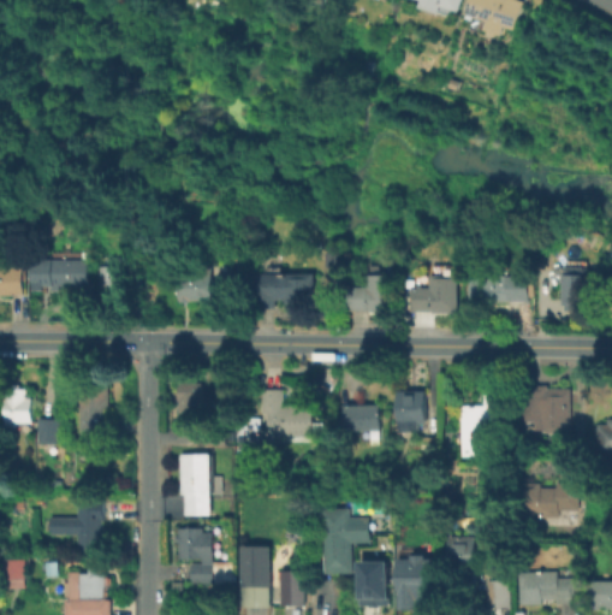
[(459,0),(456,12),(437,6),(435,13),(415,7),(417,0),(459,0)]
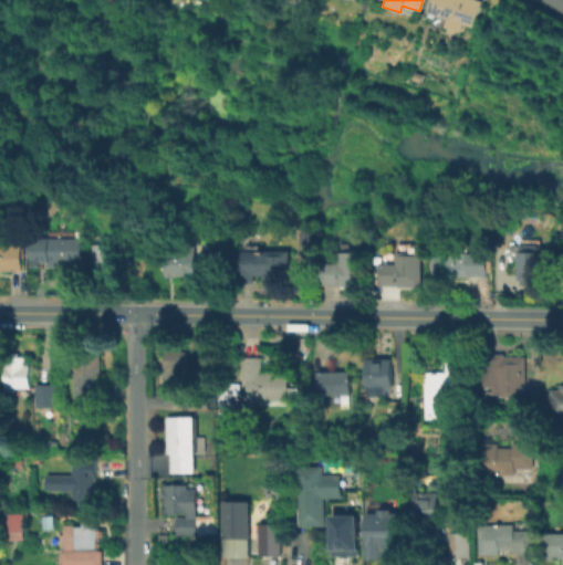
[(425,0),(473,0),(477,1),(468,28),(421,12),(425,0)]
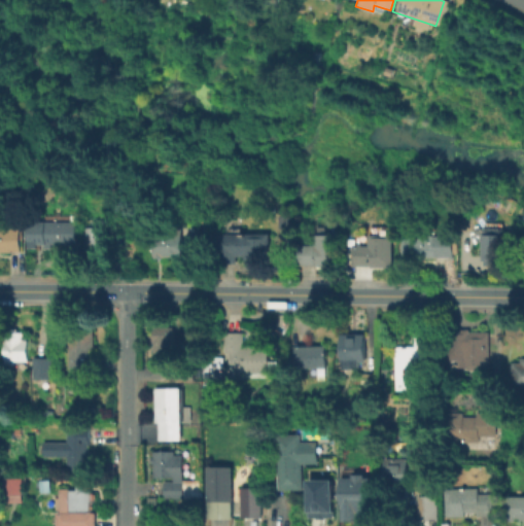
[(123,216),(121,232),(112,232),(112,216),(123,216)]
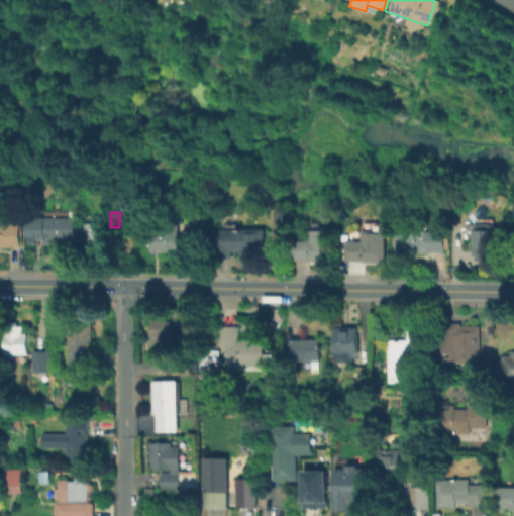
[(283,212),(283,224),(272,224),(272,212),(283,212)]
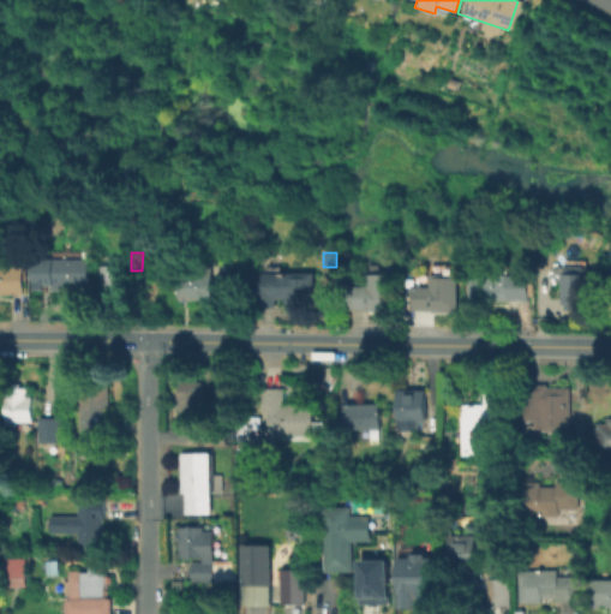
[(90,260),(90,285),(60,285),(60,290),(51,290),(52,286),(34,285),(34,260),(90,260)]
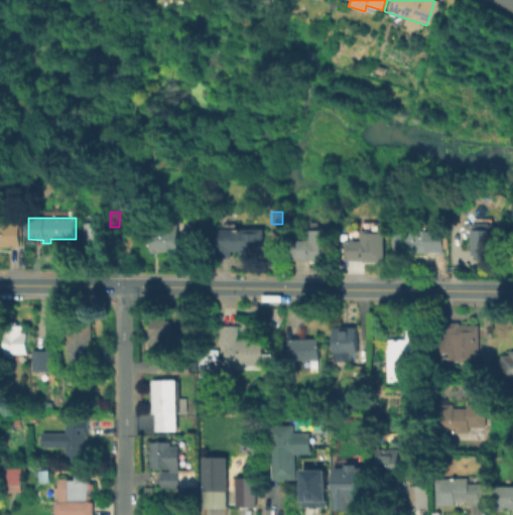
[(494,224),(493,257),(491,257),(491,260),(472,260),(472,255),(471,255),(472,223),(494,224)]
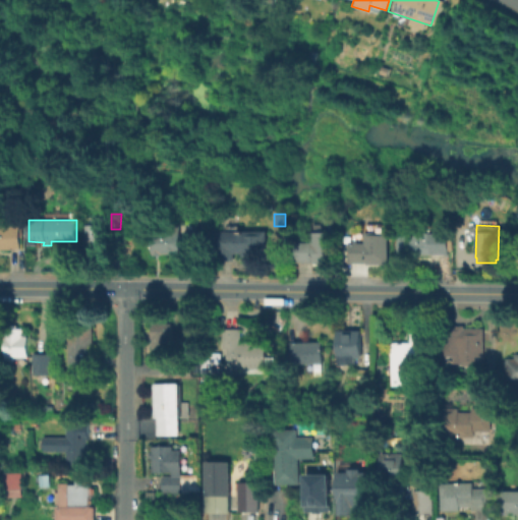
[(104,248),(104,255),(92,255),(93,248),(84,248),(84,226),(107,226),(107,248),(104,248)]
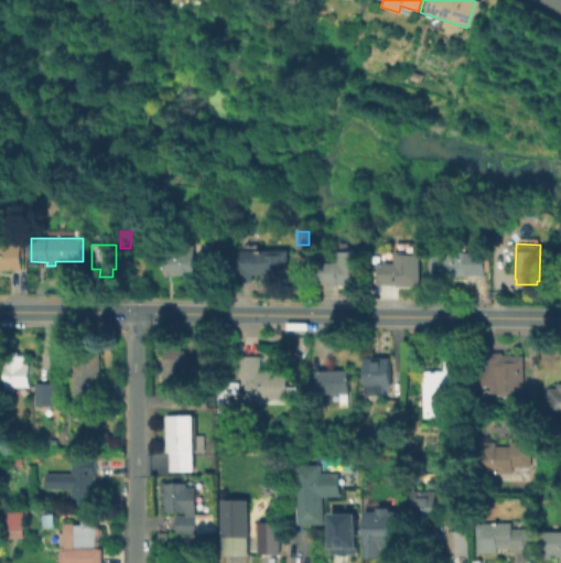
[(0,246),(21,246),(21,271),(0,271),(0,246)]
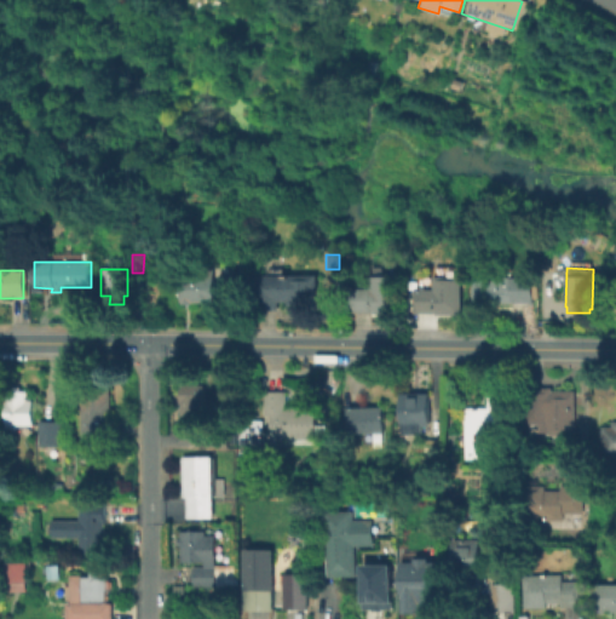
[(213,275),(213,281),(217,281),(217,294),(213,294),(213,302),(190,302),(190,304),(180,304),(180,302),(179,275),(213,275)]
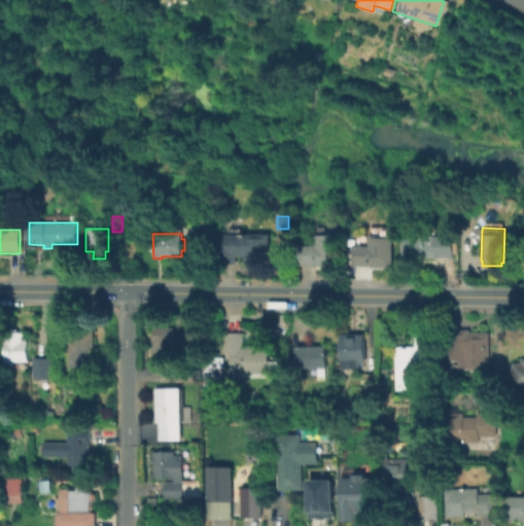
[(268,234),(269,259),(242,259),(242,256),(235,257),(235,264),(215,264),(215,234),(268,234)]
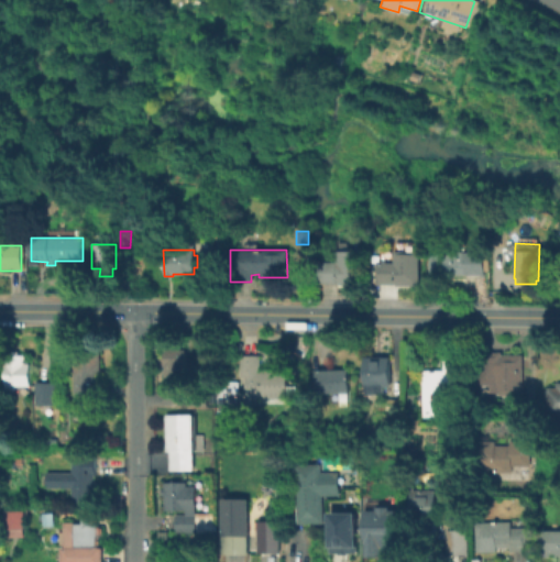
[(359,251),(359,285),(318,284),(318,263),(335,263),(335,251),(359,251)]
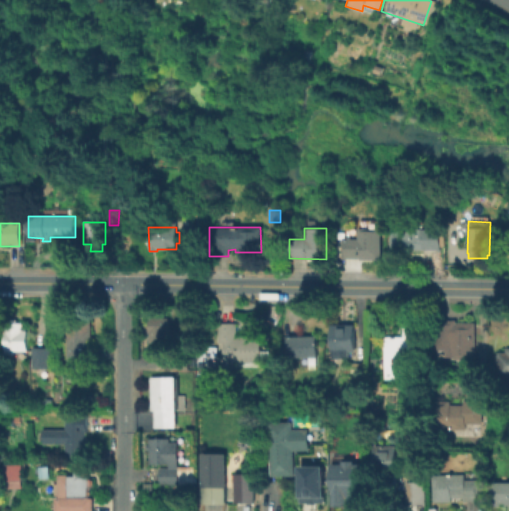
[(380,228),(379,260),(358,259),(358,258),(342,258),(342,239),(357,239),(357,228),(380,228)]
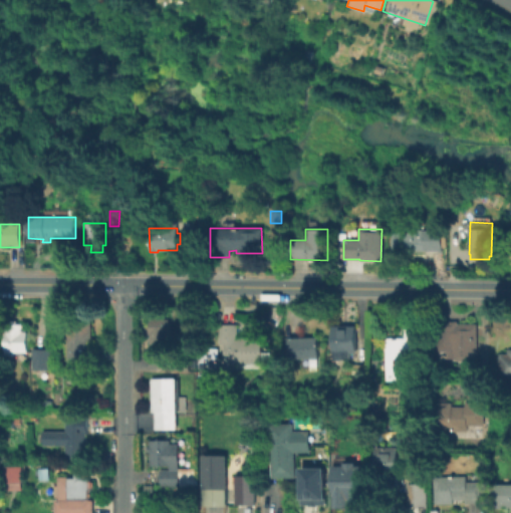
[(441,231),(441,251),(401,251),(401,256),(392,256),(392,230),(441,231)]
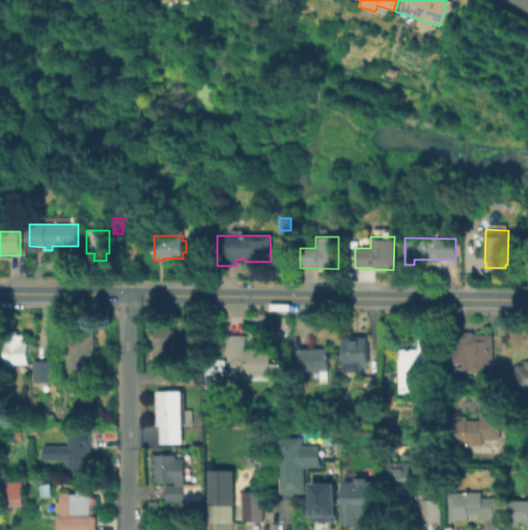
[(178,345),(177,359),(151,357),(154,329),(173,330),(172,345),(178,345)]
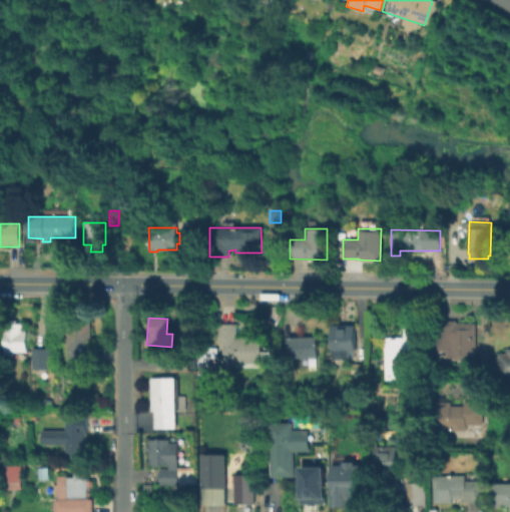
[(93,347),(93,363),(66,363),(66,321),(90,321),(90,347),(93,347)]
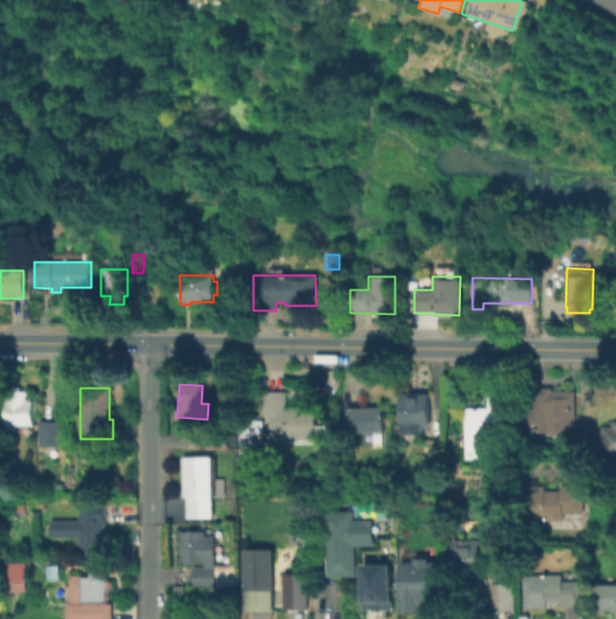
[(573,391),(571,435),(543,435),(543,411),(522,411),(522,388),(550,389),(550,391),(573,391)]
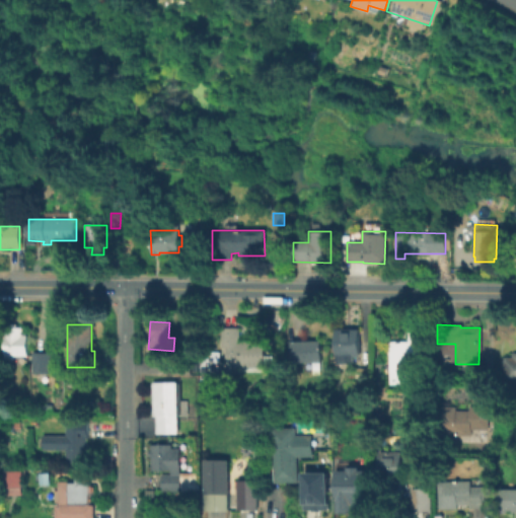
[(422,325),(422,362),(411,362),(411,384),(388,385),(388,343),(408,342),(408,325),(422,325)]
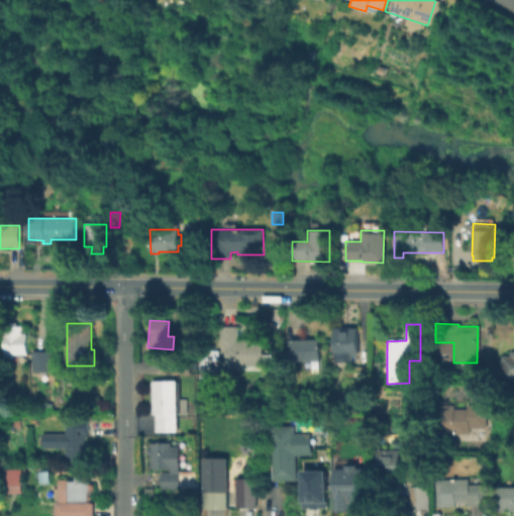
[(26,333),(26,354),(11,355),(11,358),(3,358),(3,326),(22,325),(22,333),(26,333)]
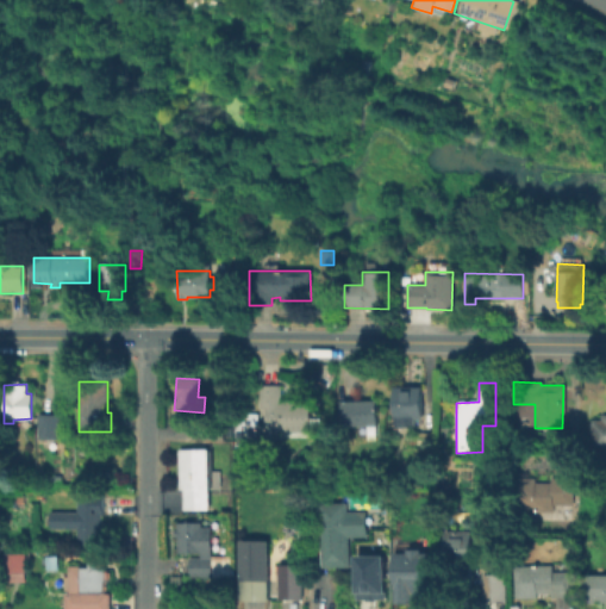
[(277,385),(279,401),(288,401),(289,403),(306,403),(306,432),(275,432),(275,437),(261,439),(261,429),(263,429),(262,409),(256,410),(256,385),(277,385)]
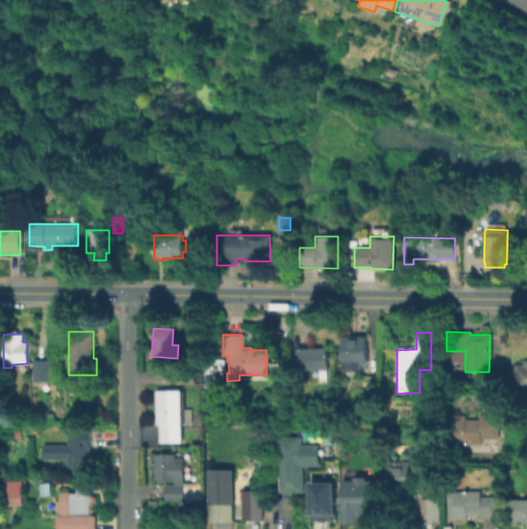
[(359,371),(343,371),(342,336),(367,335),(367,363),(359,364),(359,371)]
